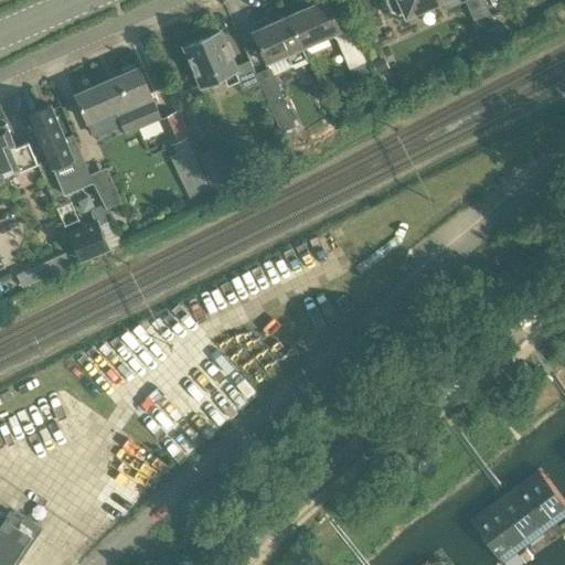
[(323,0),(290,14),(304,46),(331,34),(337,39),(350,68),(366,61),(350,25),(341,30),(328,0),(323,0)]
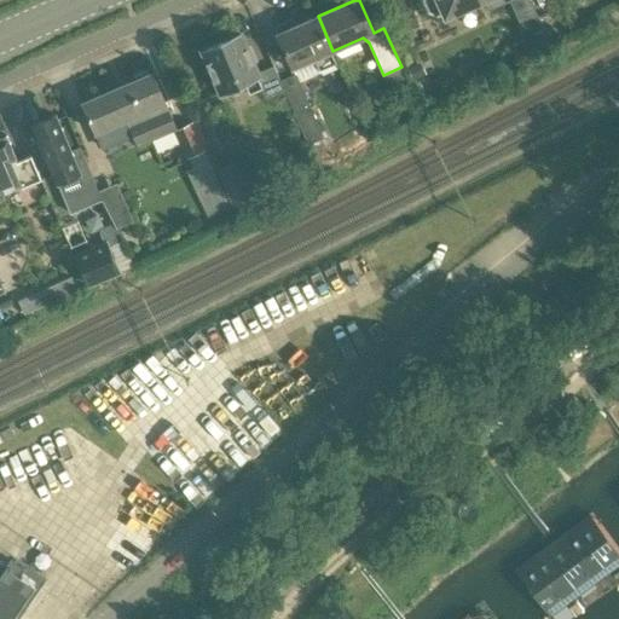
[(505,4),(504,1),(503,0),(422,0),(423,0),(428,13),(440,16),(446,13),(446,15),(479,0),(484,0),(489,11),(505,4)]
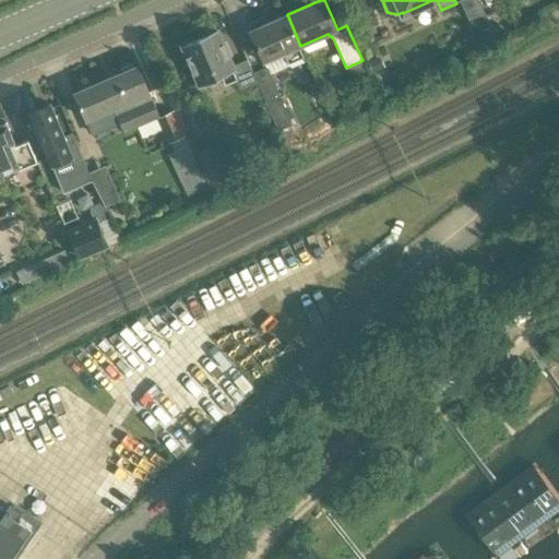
[(478,0),(460,0),(467,18),(470,16),(482,39),(496,32),(486,13),(478,0)]
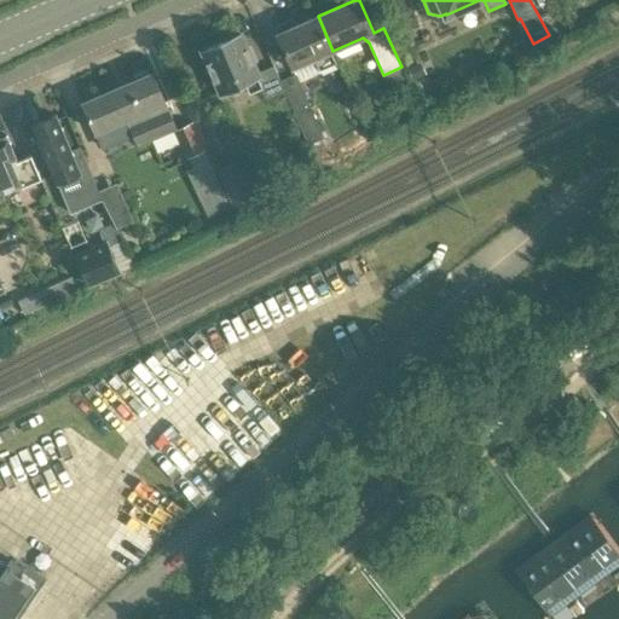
[(333,51),(318,16),(295,27),(293,19),(276,27),(279,33),(277,34),(293,69),(314,59),(319,71),(337,64),(331,52),(333,51)]
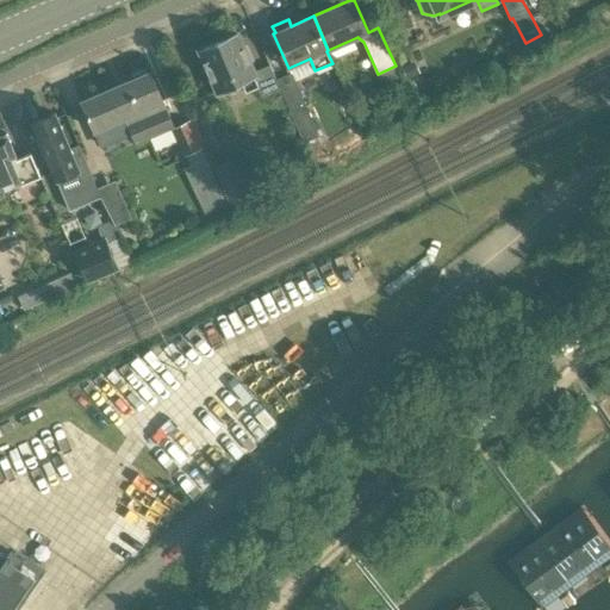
[(281,89),(277,79),(272,68),(256,74),(257,78),(256,78),(236,31),(198,48),(218,95),(242,85),(246,93),(257,88),(262,99),(280,91),(281,89)]
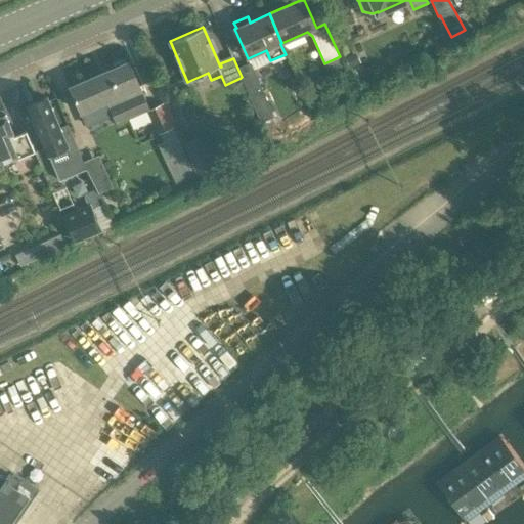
[(355,52),(344,56),(349,67),(359,62),(355,52)]
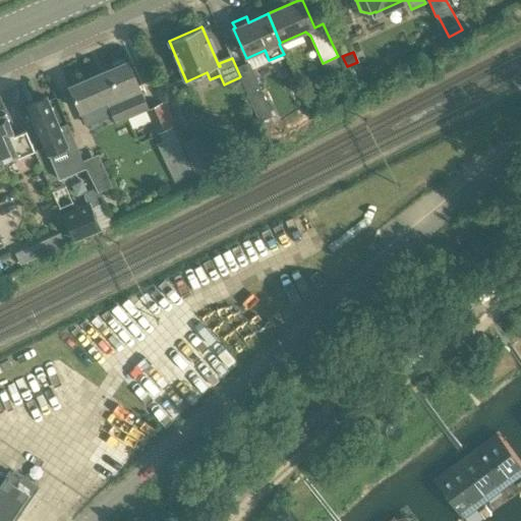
[(149,108),(128,61),(69,87),(80,112),(106,101),(115,123),(147,110),(149,108)]
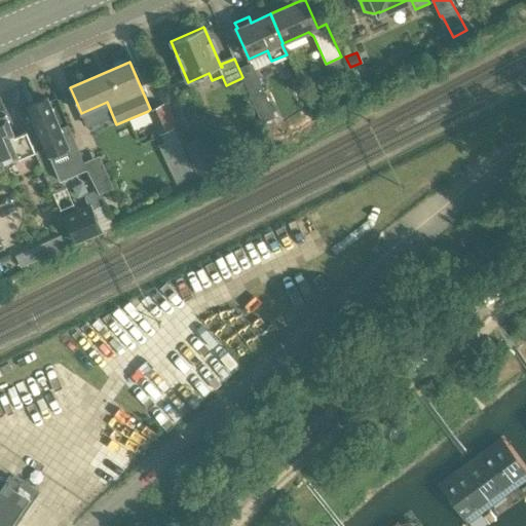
[(242,77),(241,78),(271,144),(284,137),(252,63),(238,68),(242,77)]
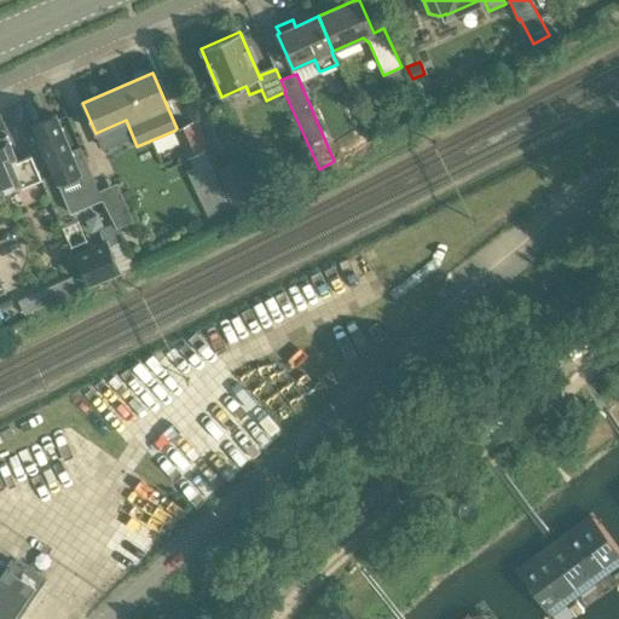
[(71,152),(56,115),(33,125),(64,198),(96,185),(80,149),(71,152)]
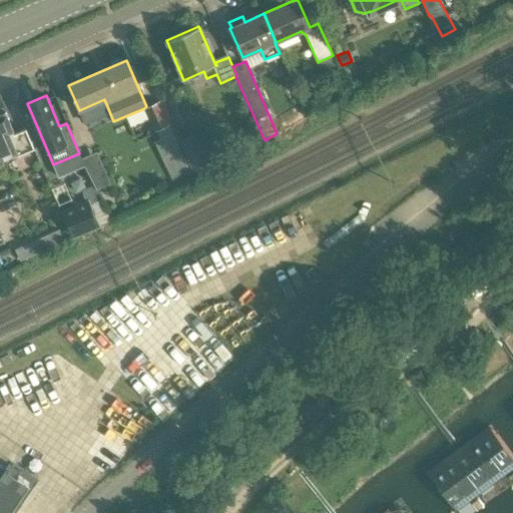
[(173,177),(189,171),(159,101),(146,106),(144,108),(154,130),(153,131),(173,177)]
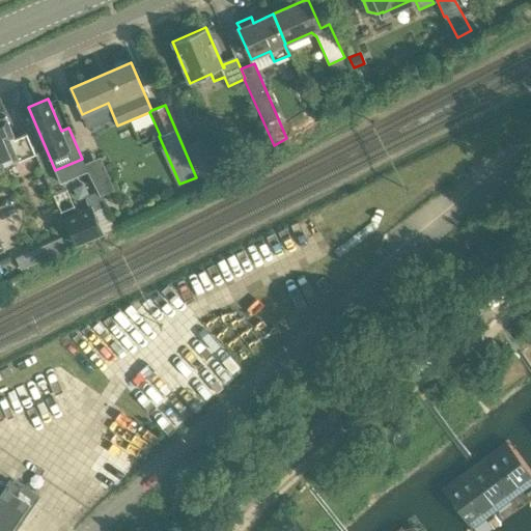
[(19,161),(35,154),(26,134),(15,138),(5,116),(0,118),(0,168),(3,167),(1,164),(18,157),(19,161)]
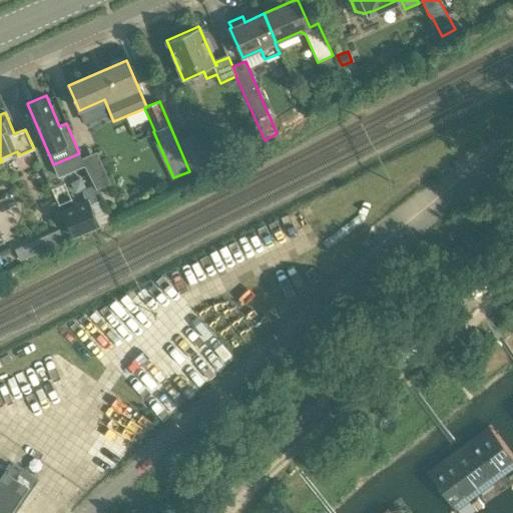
[(192,170),(208,164),(195,132),(179,139),(192,170)]
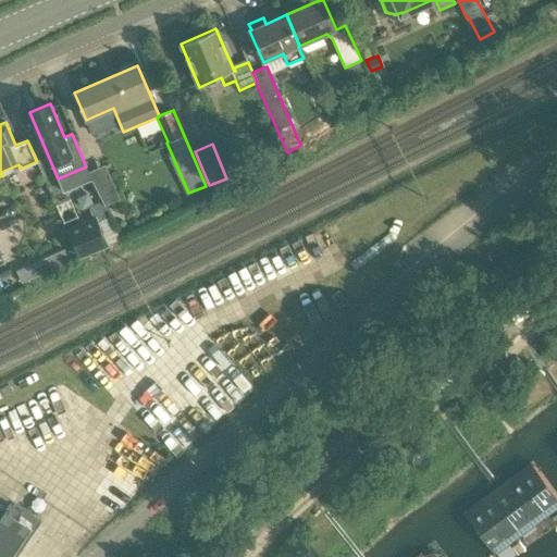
[(79,256),(104,246),(107,245),(96,220),(69,231),(79,256)]
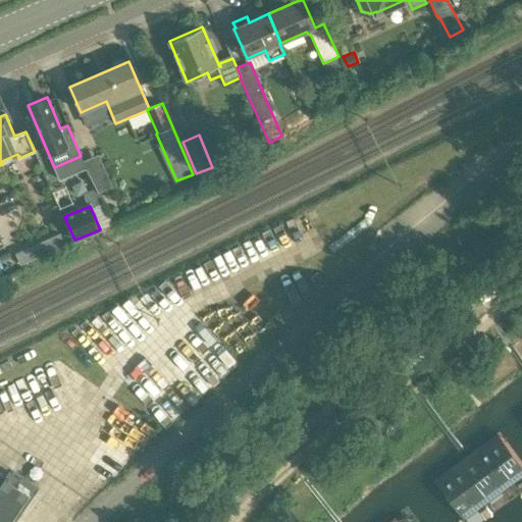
[(59,233),(15,254),(20,265),(64,245),(59,233)]
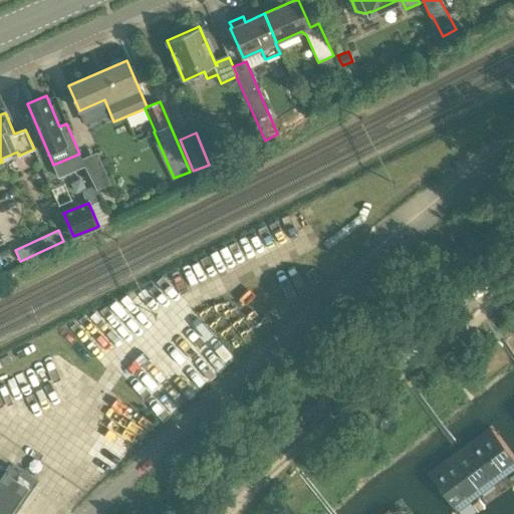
[(412,479),(438,513),(474,513),(513,483),(513,460),(485,423),(412,479)]
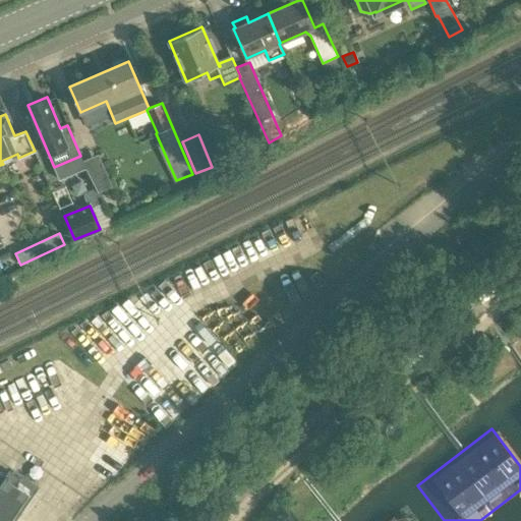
[(0,520),(8,520),(30,491),(5,475),(0,471),(0,520)]
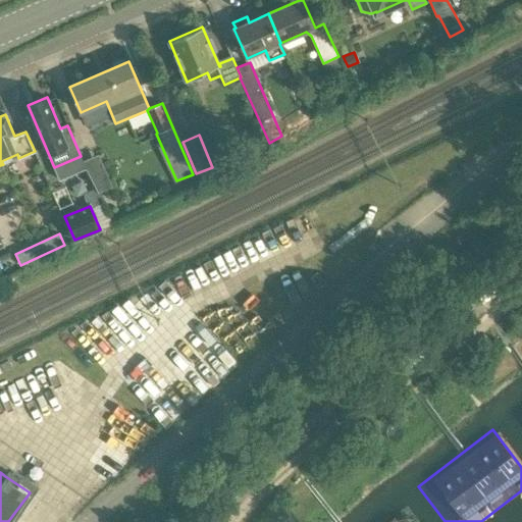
[(377,521),(408,521),(396,507),(377,521)]
